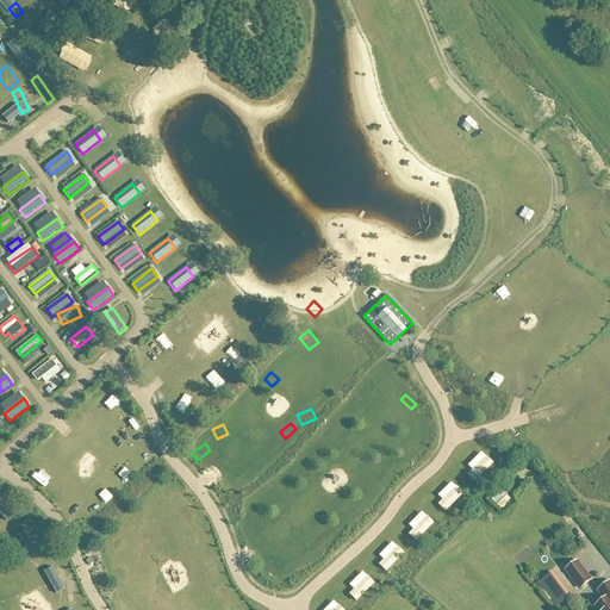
[(243,478),(249,474),(242,462),(236,466),(243,478)]
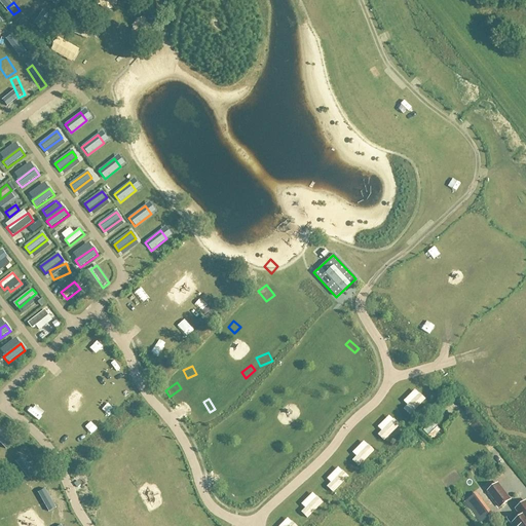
[(297,414),(302,409),(292,399),(287,404),(297,414)]
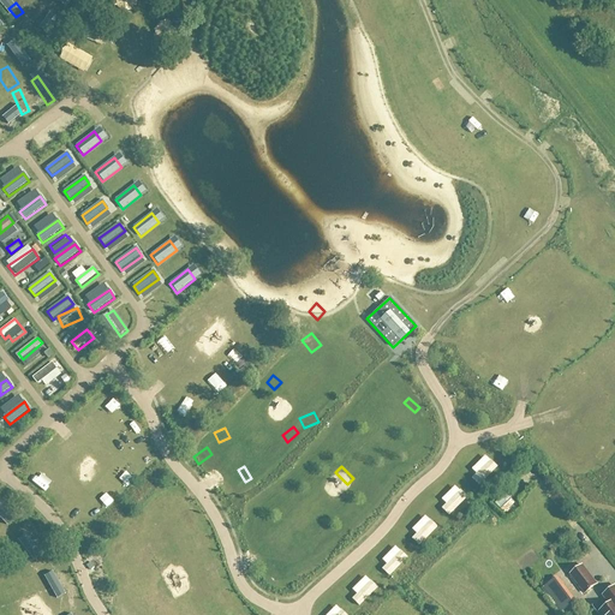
[(177,472),(167,482),(172,488),(183,478),(177,472)]
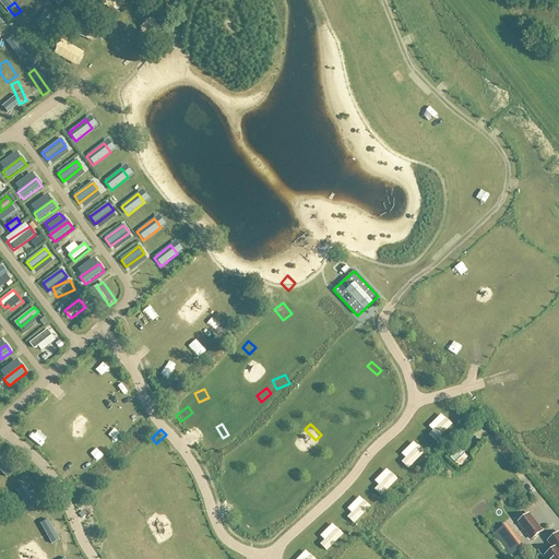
[(210,430),(197,439),(203,448),(216,439),(210,430)]
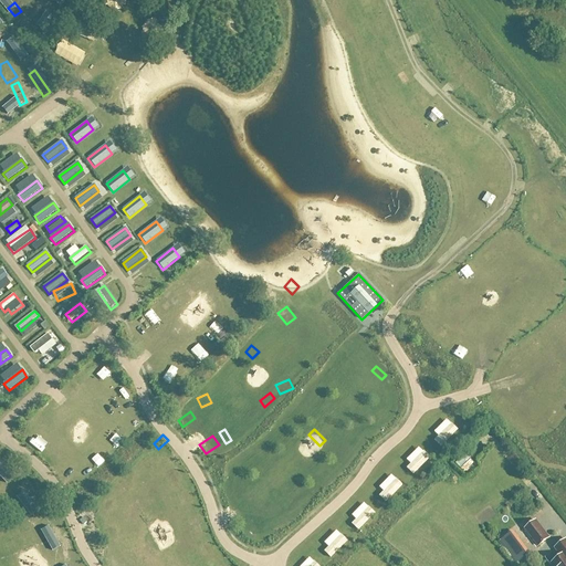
[(165,459),(173,469),(185,460),(177,450),(165,459)]
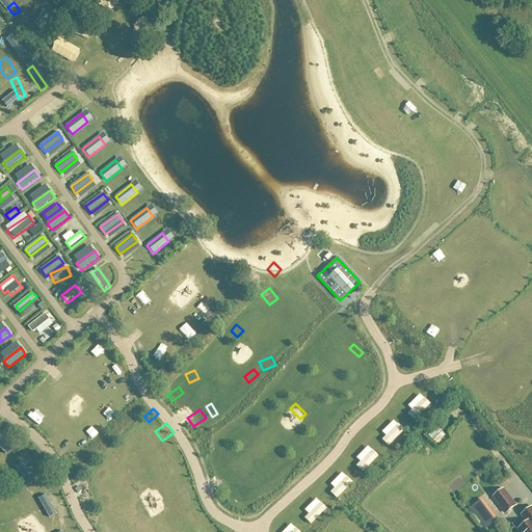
[(130,430),(137,439),(144,432),(137,424),(130,430)]
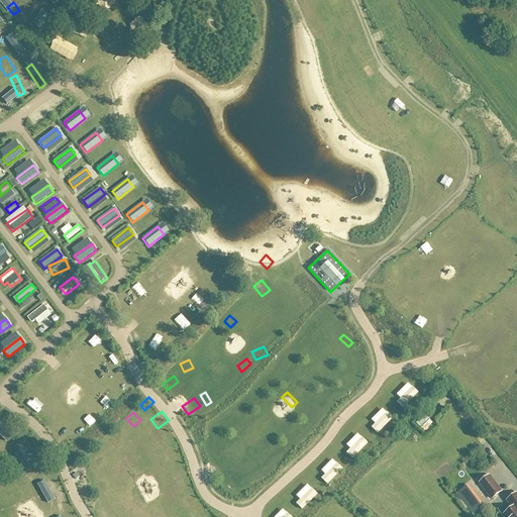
[(364,435),(374,424),(366,416),(355,427),(364,435)]
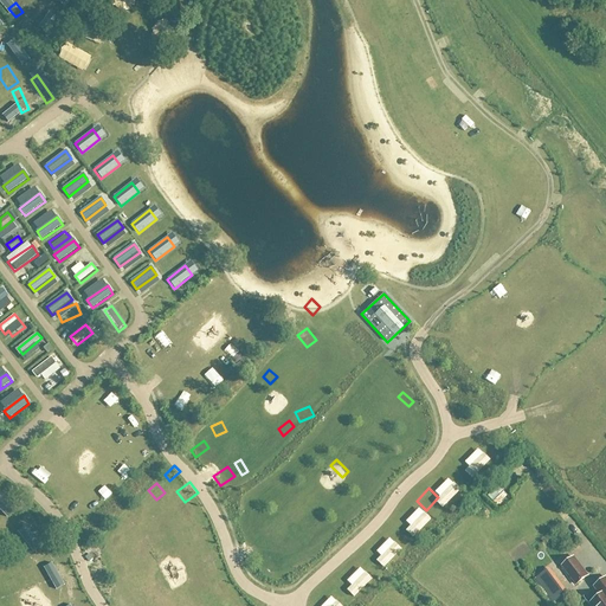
[(256,522),(262,519),(252,504),(246,508),(256,522)]
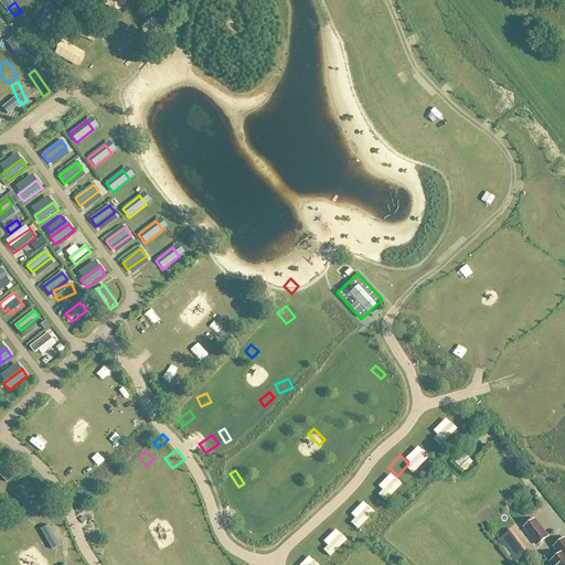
[(323,491),(334,479),(324,470),(313,482),(323,491)]
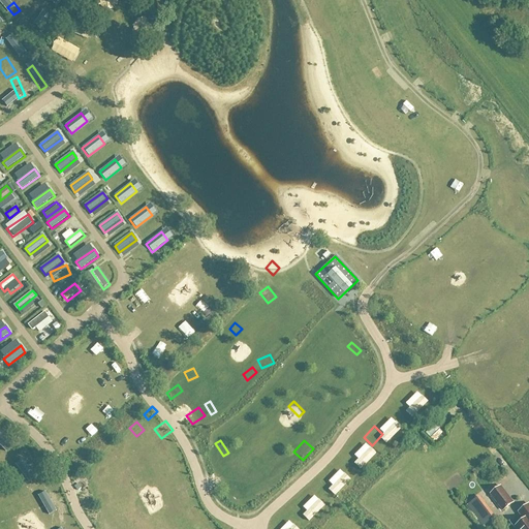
[(335,448),(327,453),(331,462),(340,458),(335,448)]
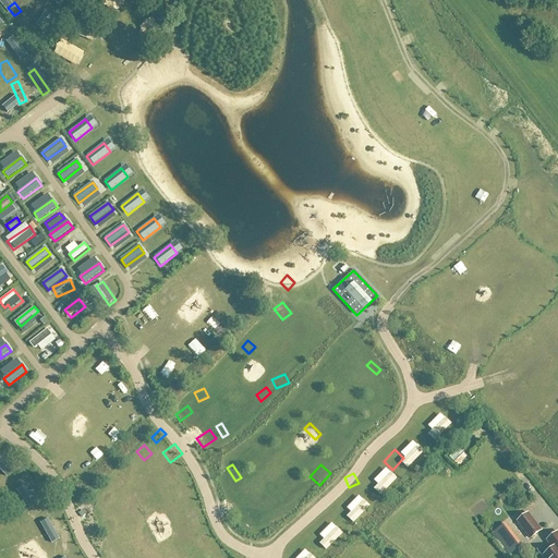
[(110,481),(102,488),(114,500),(122,494),(110,481)]
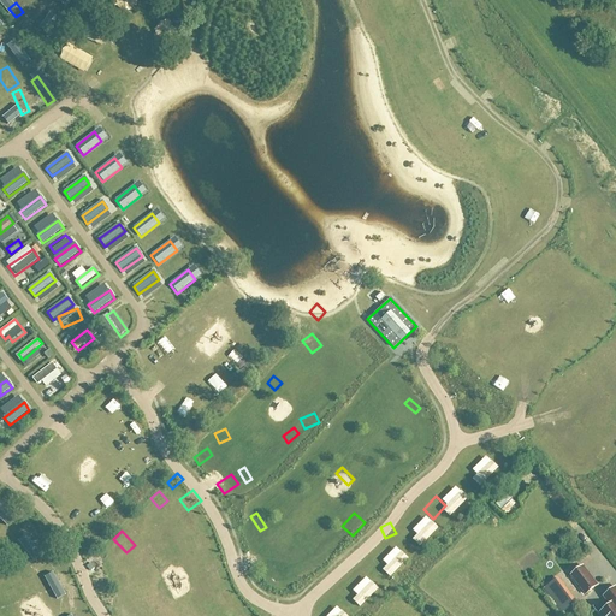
[(207,542),(213,550),(227,540),(221,531),(207,542)]
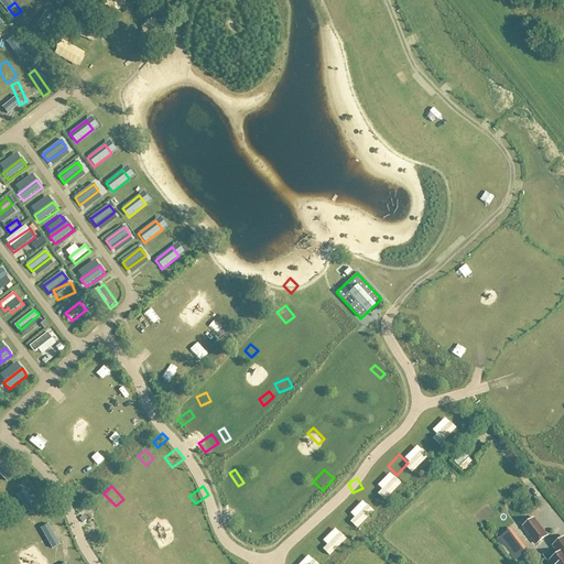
[(361,500),(368,506),(378,495),(371,489),(361,500)]
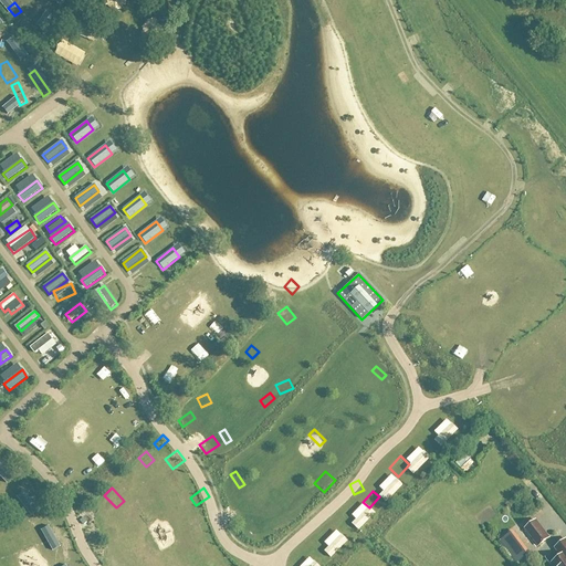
[(345,494),(339,498),(347,507),(353,503),(345,494)]
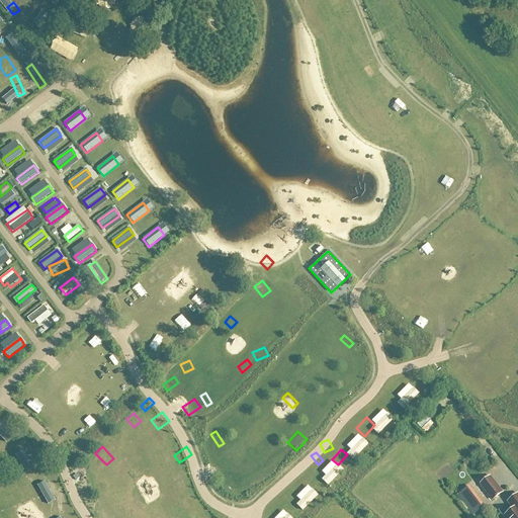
[(88,472),(97,472),(98,463),(88,463),(88,472)]
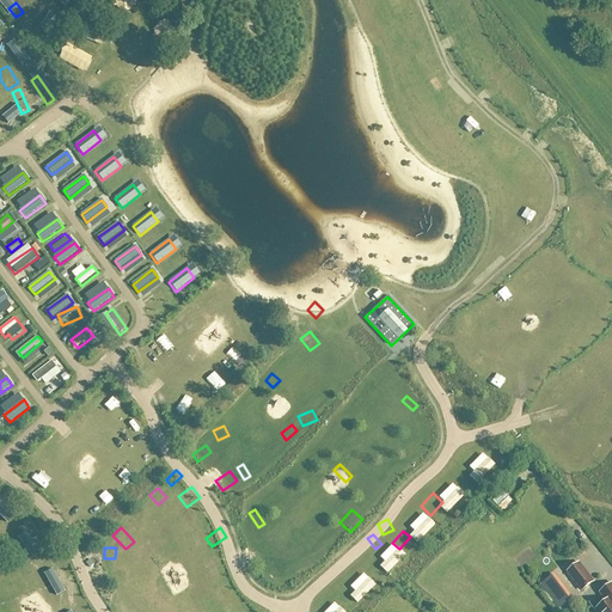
[(386,551),(380,557),(392,570),(398,564),(386,551)]
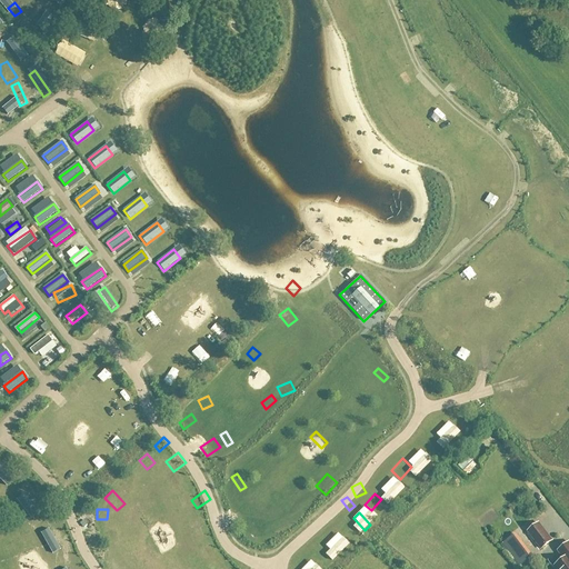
[(538,523),(528,532),(541,549),(551,541),(538,523)]
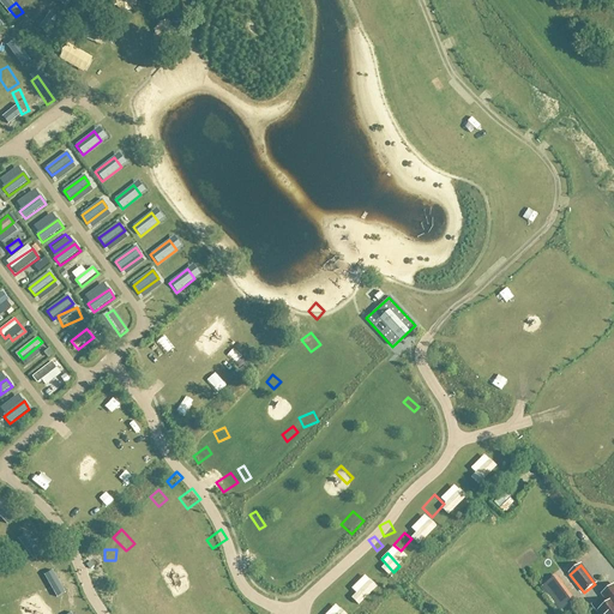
[(365,602),(373,593),(363,584),(355,594),(365,602)]
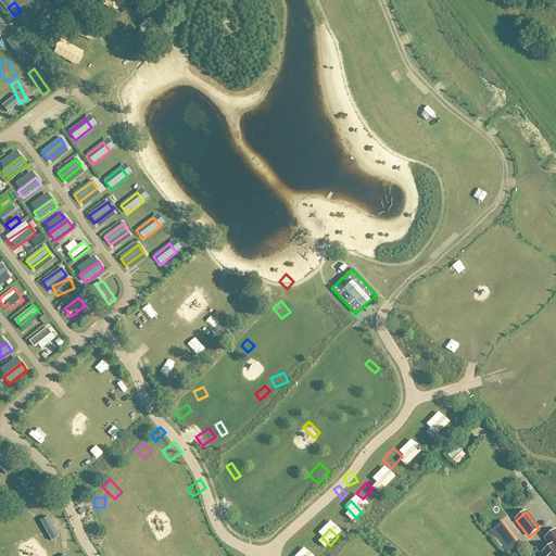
[(555,555),(555,530),(545,539),(551,547),(542,554),(543,555),(555,555)]
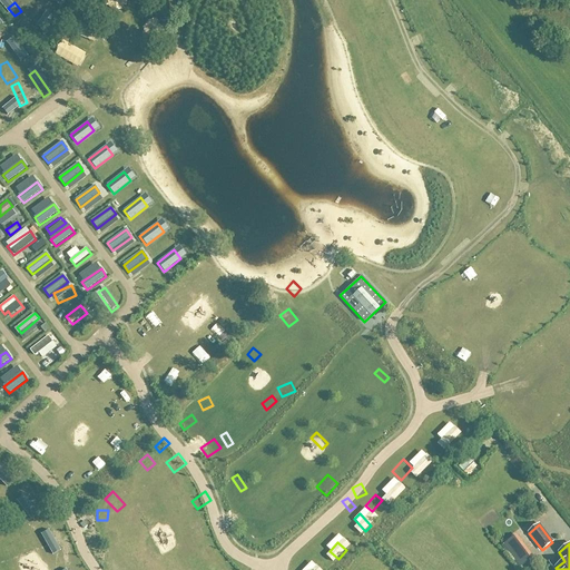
[(517,560),(523,569),(536,569),(541,567),(530,551),(517,560)]
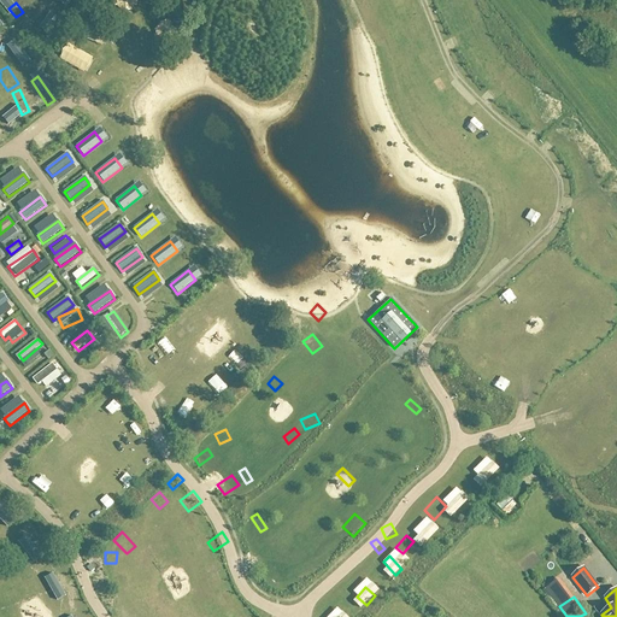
[(136,606),(141,616),(145,616),(153,612),(147,600),(136,606)]
